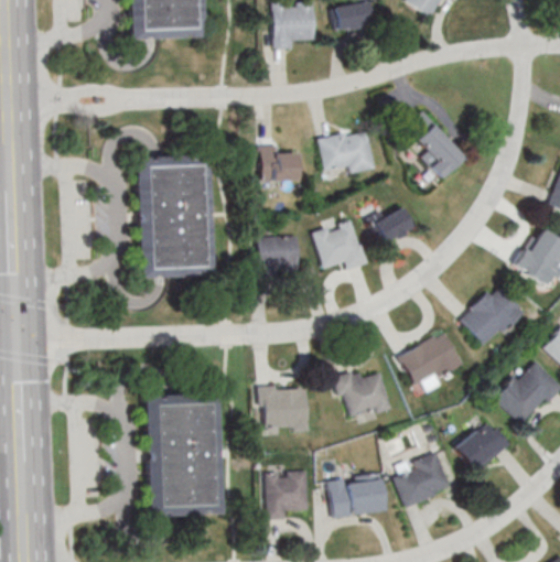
[(127,0),(200,0),(202,36),(128,40),(127,0)]
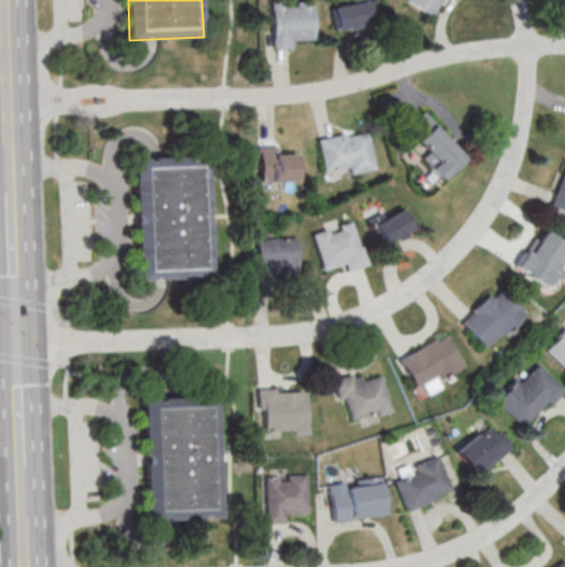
[(437,19),(447,0),(410,0),(409,3),(437,19)]
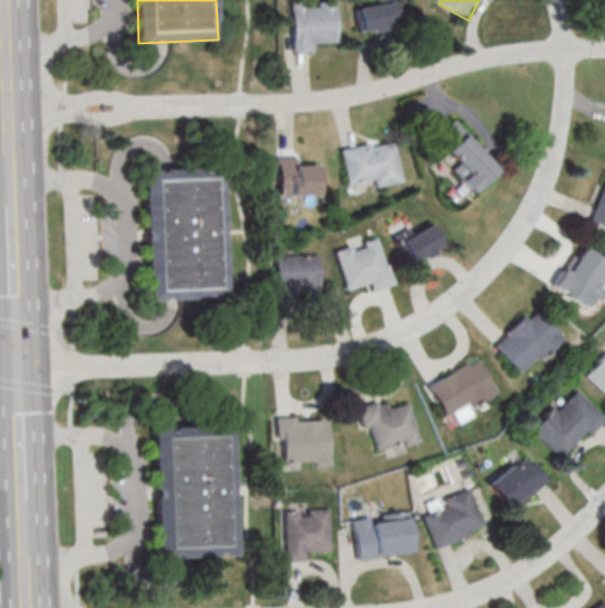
[(365,36),(404,30),(399,1),(360,7),(365,36)]
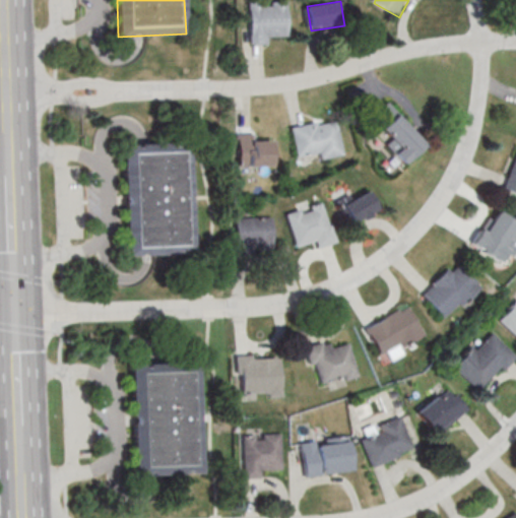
[(291,36),(291,4),(252,4),(252,47),(271,47),(271,36),(291,36)]
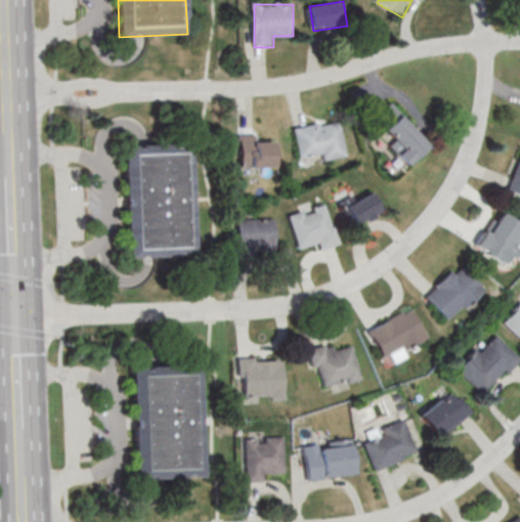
[(410,165),(432,147),(395,102),(374,120),(410,165)]
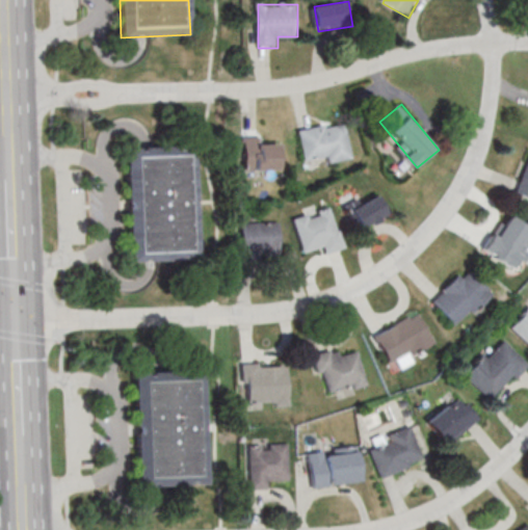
[(331,165),(353,161),(347,124),(300,132),(306,161),(328,156),(331,165)]
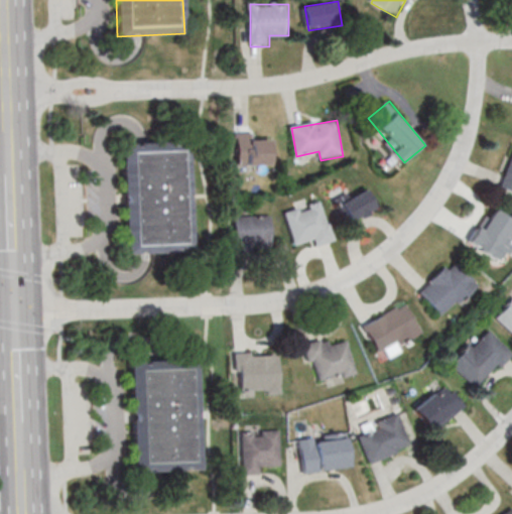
[(238,135),(238,167),(272,167),(272,143),(260,143),(260,135),(238,135)]
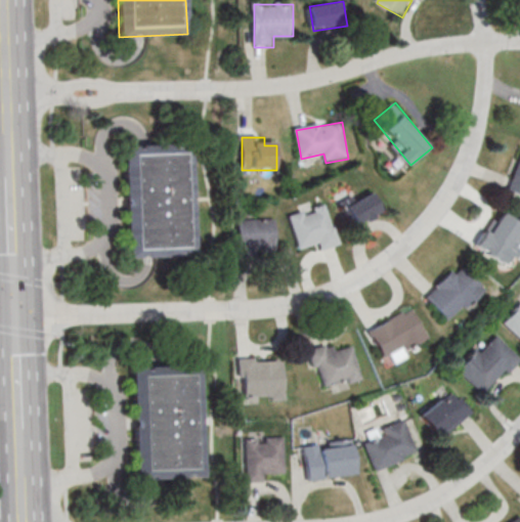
[(124,147),(191,144),(196,256),(128,258),(124,147)]
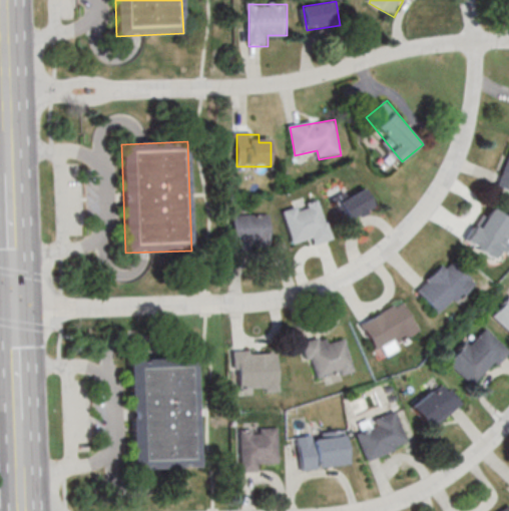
[(508,159),(499,189),(508,192),(508,159)]
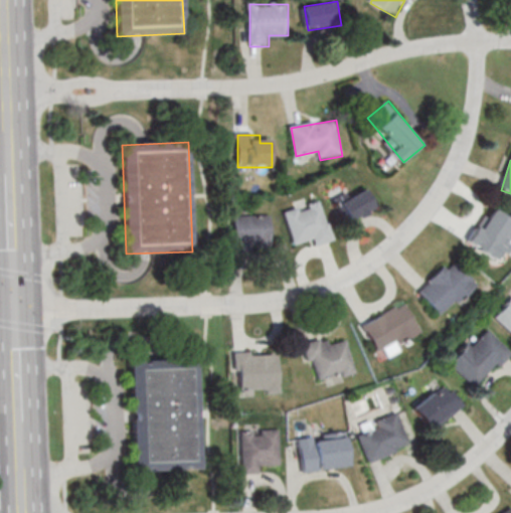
[(379,210),(369,188),(335,203),(345,225),(379,210)]
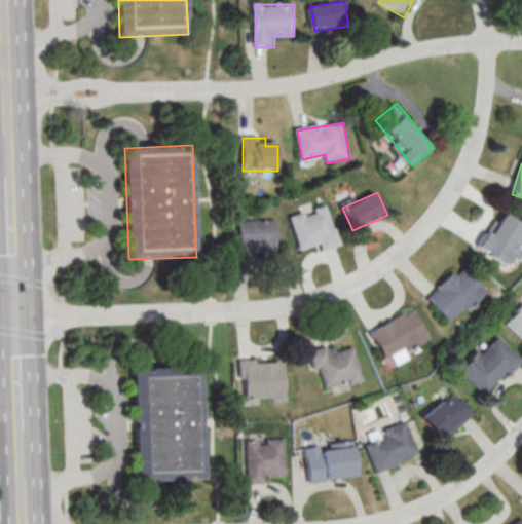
[(302,251),(322,245),(325,253),(344,247),(330,204),(291,218),(302,251)]
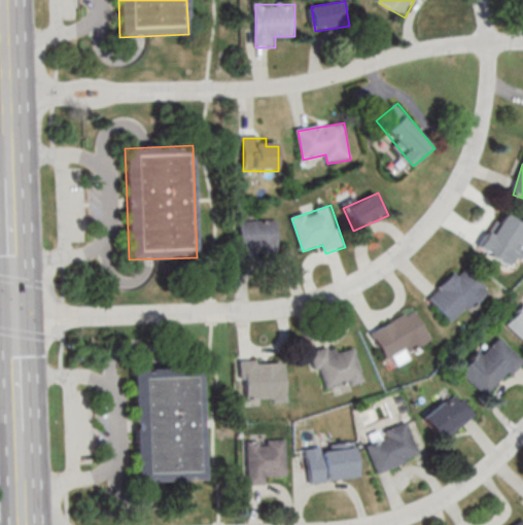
[(522,224),(502,212),(480,249),(508,267),(514,258),(522,264),(522,247),(520,246),(522,242),(522,224)]
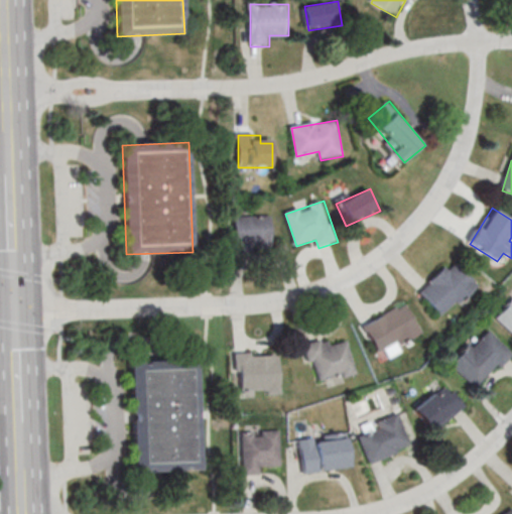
[(236,217),(236,253),(273,253),(273,217),(236,217)]
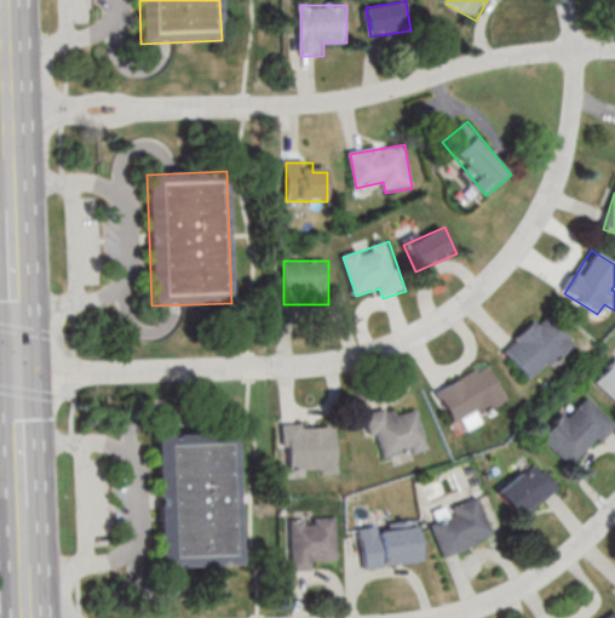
[(576,345),(547,313),(503,352),(532,385),(576,345)]
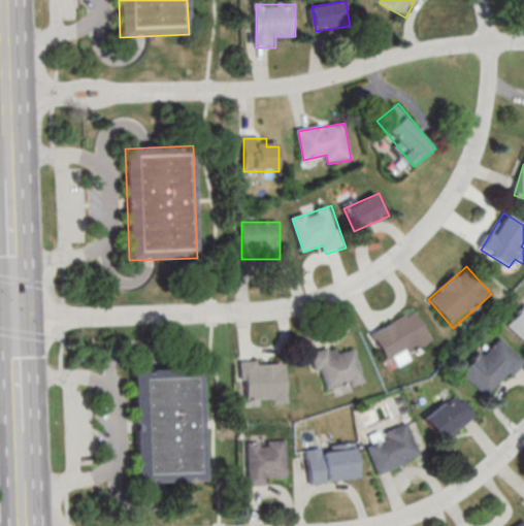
[(372,332),(387,365),(395,361),(396,365),(434,347),(418,311),(372,332)]
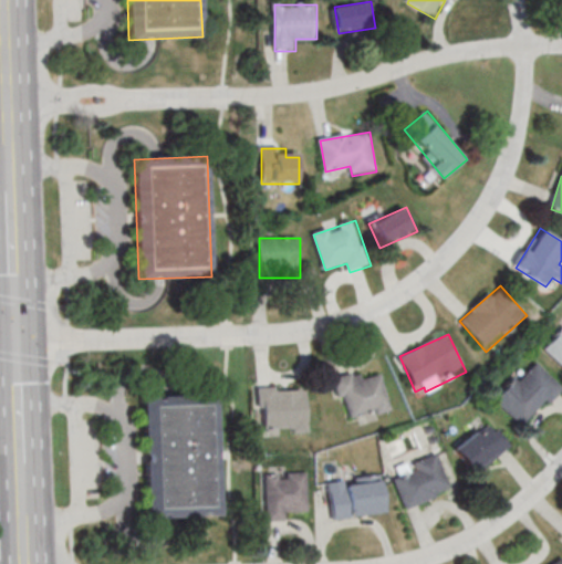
[(561,336),(547,353),(561,365),(561,336)]
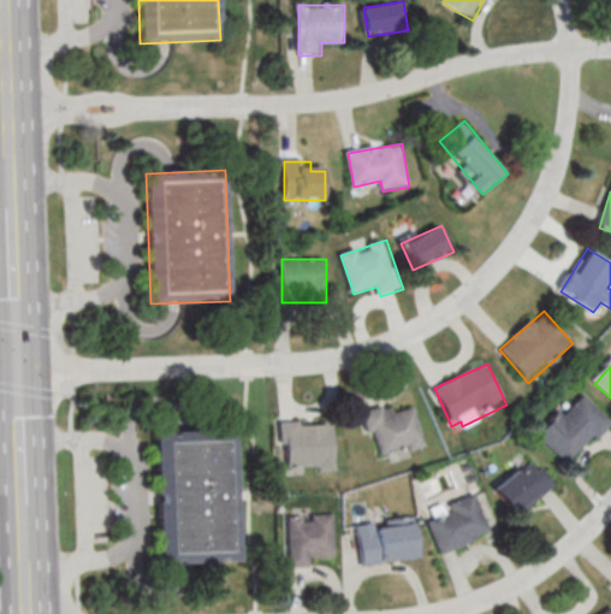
[(540,438),(571,468),(610,426),(610,419),(582,394),(540,438)]
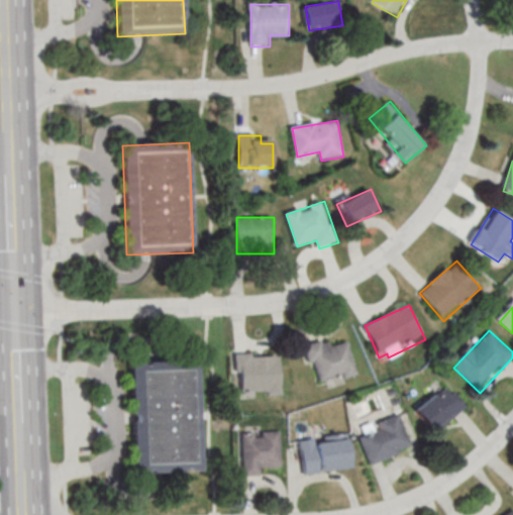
[(305,347),(310,367),(317,365),(322,385),(358,376),(350,343),(329,349),(327,341),(305,347)]
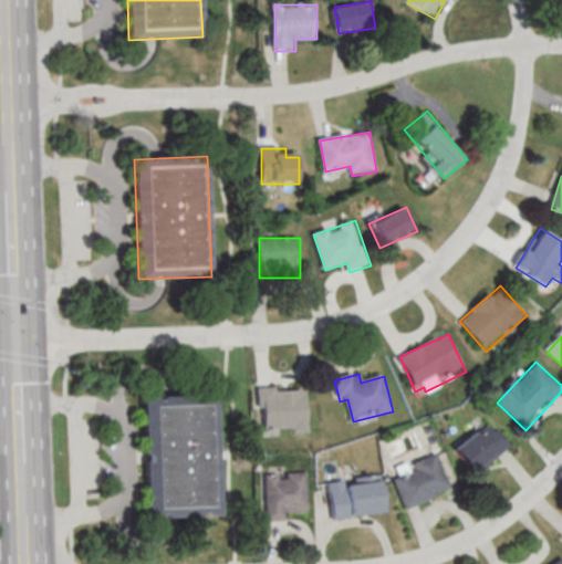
[(310,435),(308,387),(260,389),(261,428),(289,427),(289,436),(310,435)]
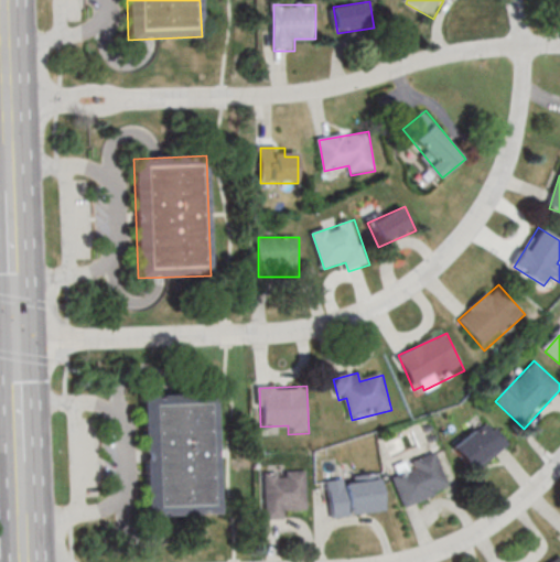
[(144,399),(216,396),(221,516),(148,518),(144,399)]
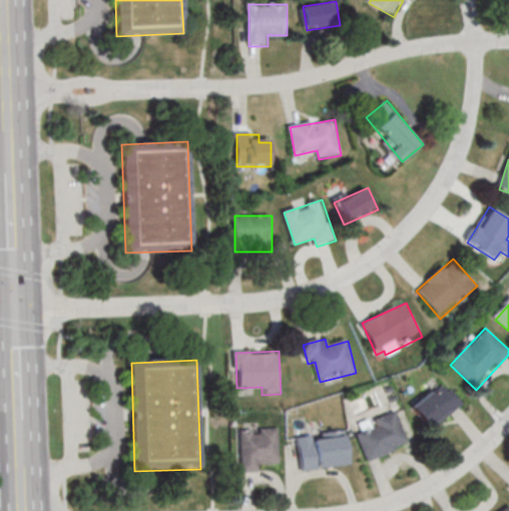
[(412,407),(431,432),(464,407),(446,382),(412,407)]
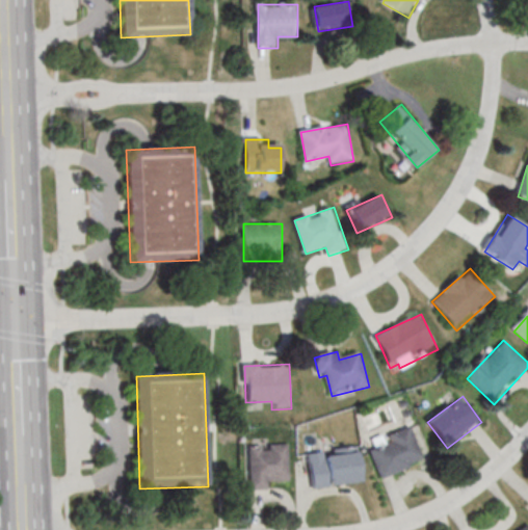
[(381,480),(426,464),(413,426),(376,440),(379,448),(371,451),(381,480)]
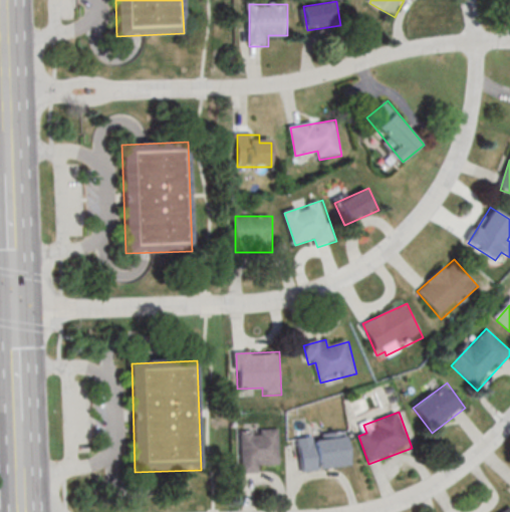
[(242,431),(243,475),(261,475),(261,466),(280,465),(280,430),(242,431)]
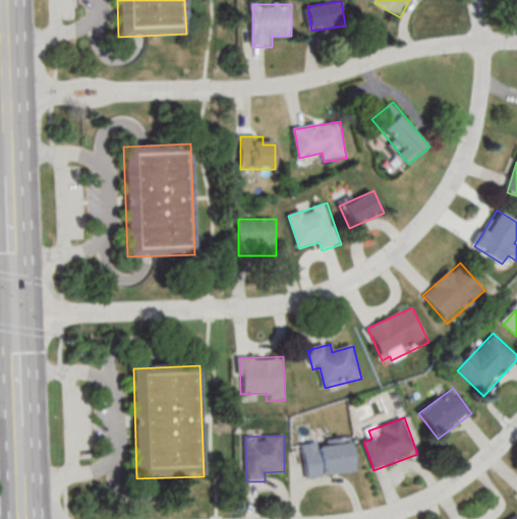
[(303,445),(308,480),(356,473),(351,438),(303,445)]
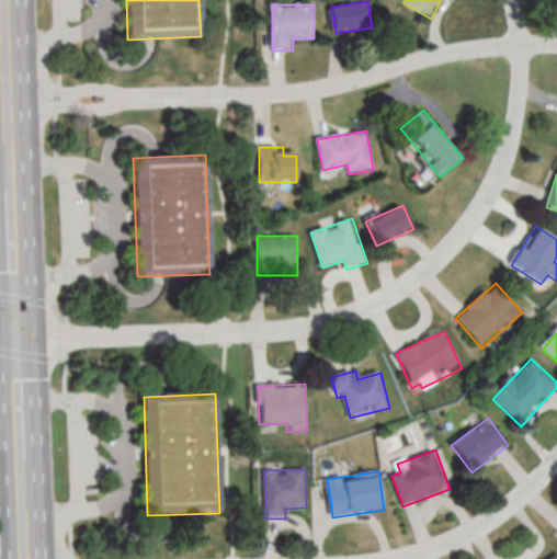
All buildings are outlined.
